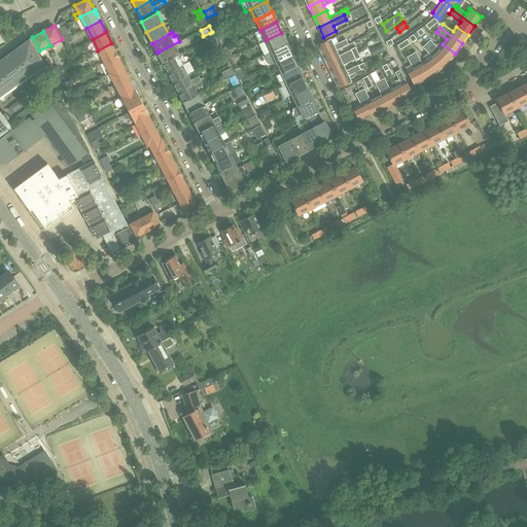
[(281,33),(266,40),(271,51),(288,43),(286,39),(284,38),(281,33)]
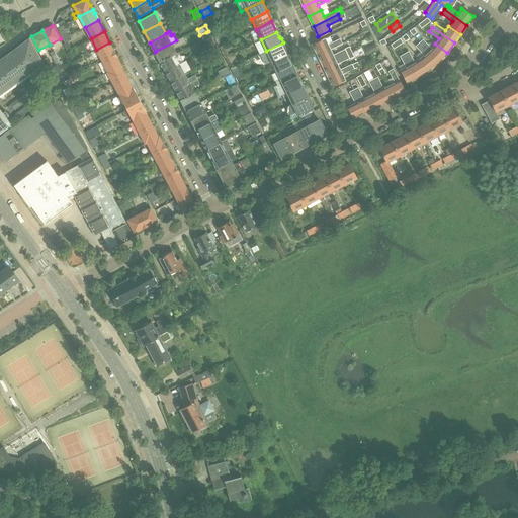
[(325,38),(313,45),(318,55),(330,49),(330,48),(342,42),(348,39),(346,35),(340,37),(339,36),(327,42),(325,38)]
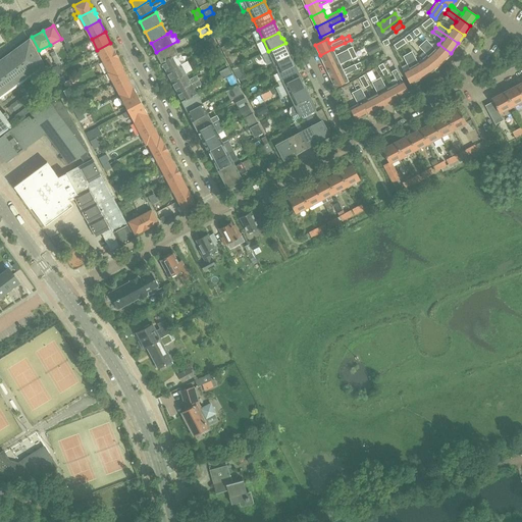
[(177,41),(156,52),(161,61),(177,52),(174,48),(187,42),(185,37),(177,41)]
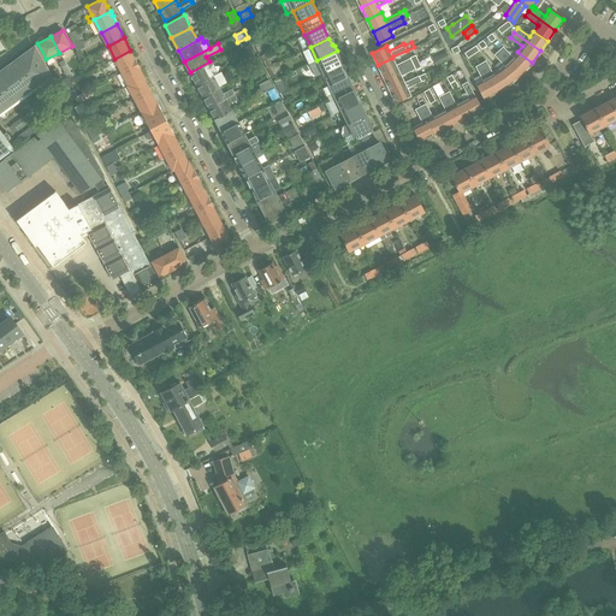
[(250,45),(237,52),(241,60),(255,53),(250,45)]
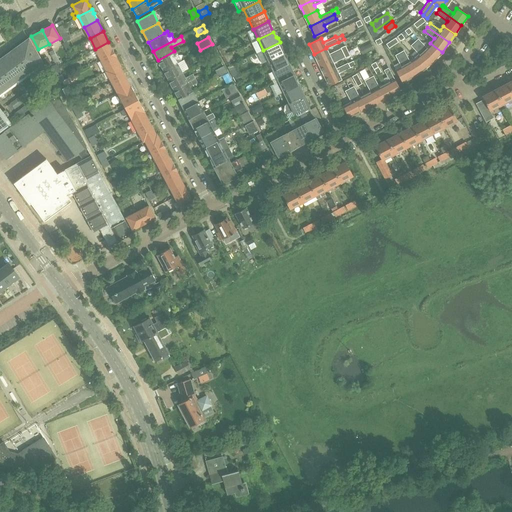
[(0,111),(0,93),(42,61),(36,50),(29,38),(0,59),(0,129),(9,123),(0,111)]
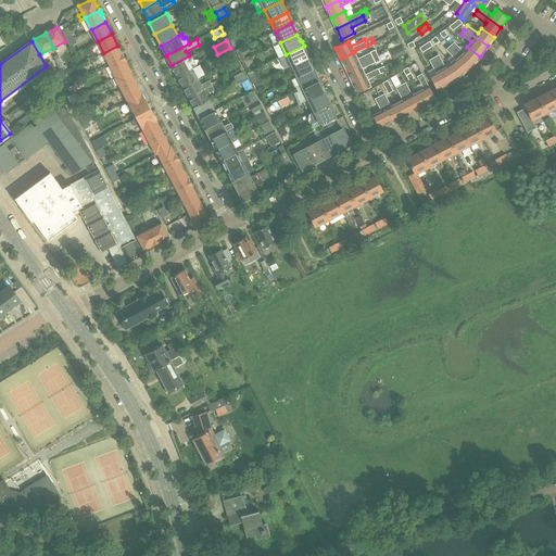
[(470,67),(480,57),(467,47),(464,52),(454,42),(450,46),(470,67)]
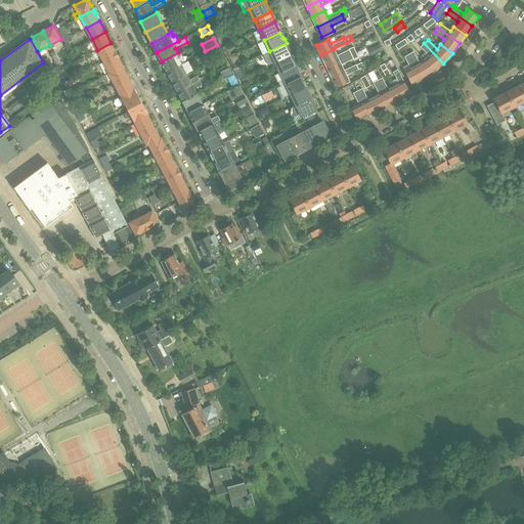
[(111,43),(97,50),(101,56),(97,58),(99,62),(103,60),(103,61),(117,54),(111,43)]
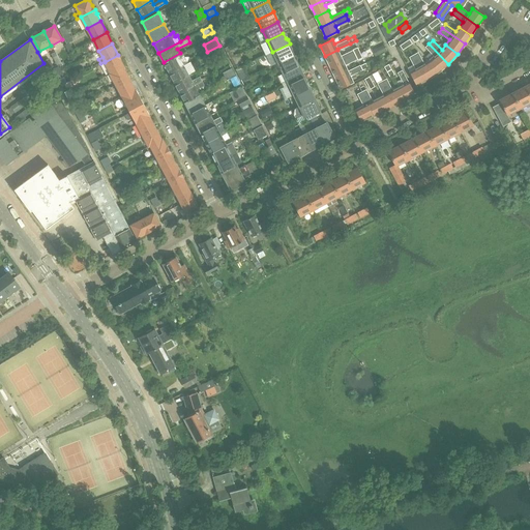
[(290,43),(272,52),(277,62),(294,55),(291,50),(292,48),(290,43)]
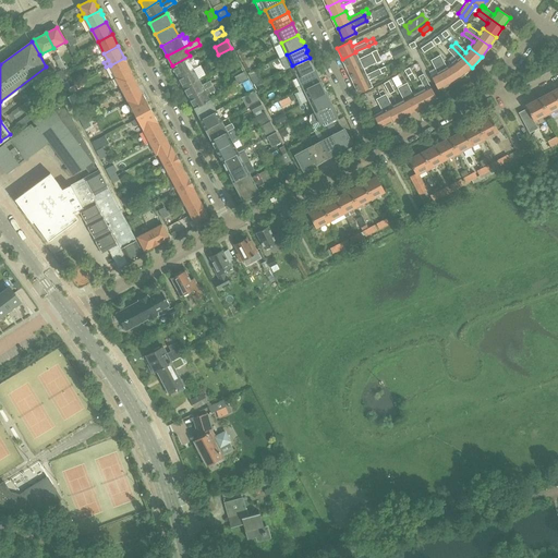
[(460,76),(472,68),(451,46),(448,49),(457,60),(452,63),(460,76)]
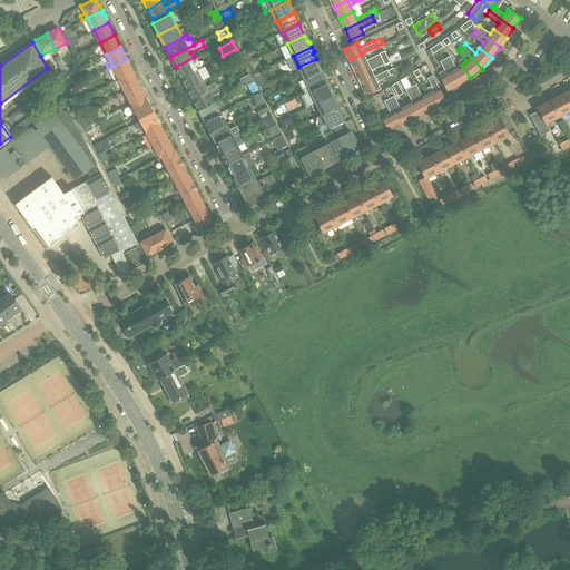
[(408,59),(416,53),(413,48),(404,52),(408,59)]
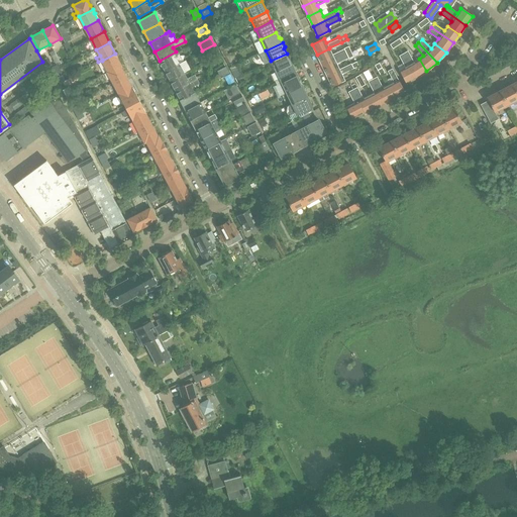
[(214,44),(202,50),(203,50),(208,48),(211,55),(217,52),(214,45),(214,44)]
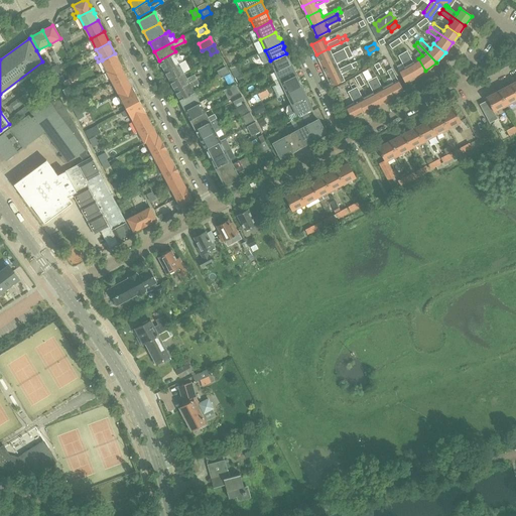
[(329,48),(316,54),(321,65),(346,52),(350,50),(348,46),(344,48),(332,54),(329,48)]
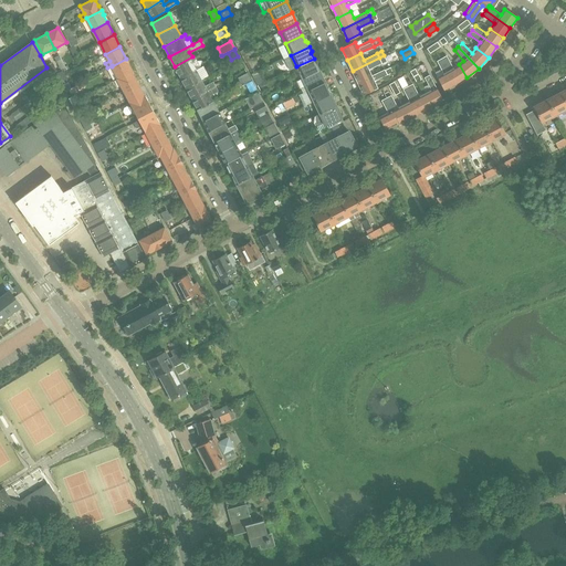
[(60,54),(54,58),(58,64),(63,61),(60,54)]
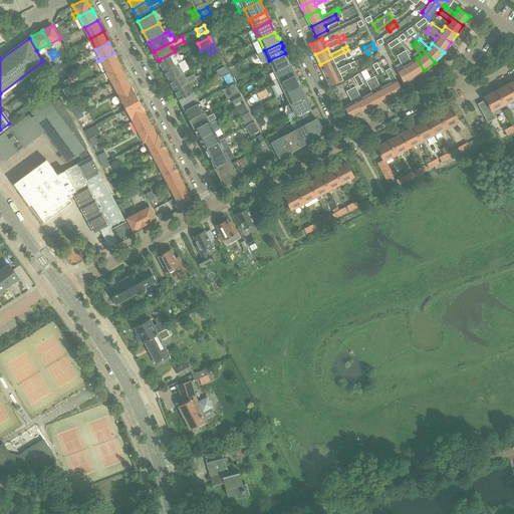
[(177,50),(175,51),(159,60),(164,70),(182,60),(177,50)]
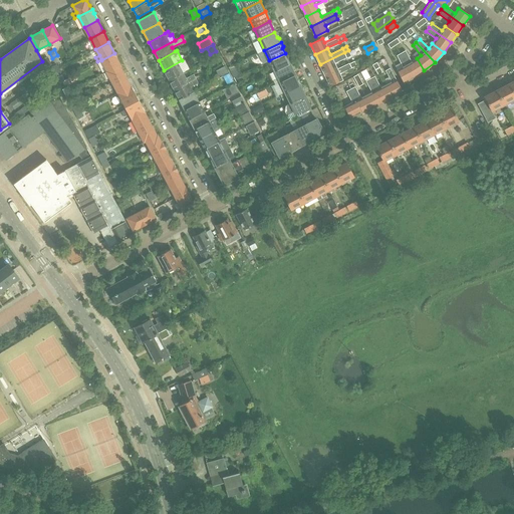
[(424,70),(417,58),(413,61),(412,61),(406,50),(402,53),(414,77),(424,70)]
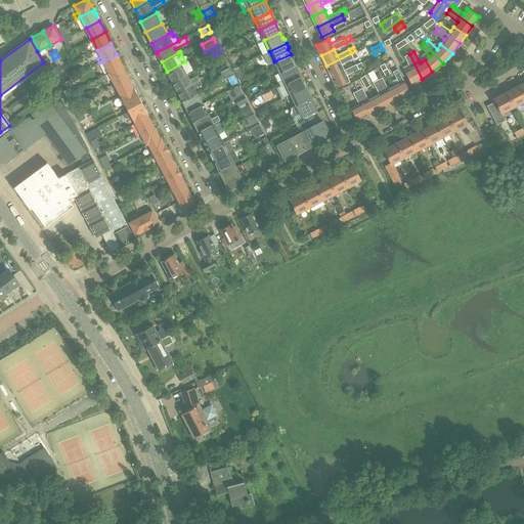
[(351,53),(326,66),(332,77),(344,71),(341,64),(353,58),(351,53)]
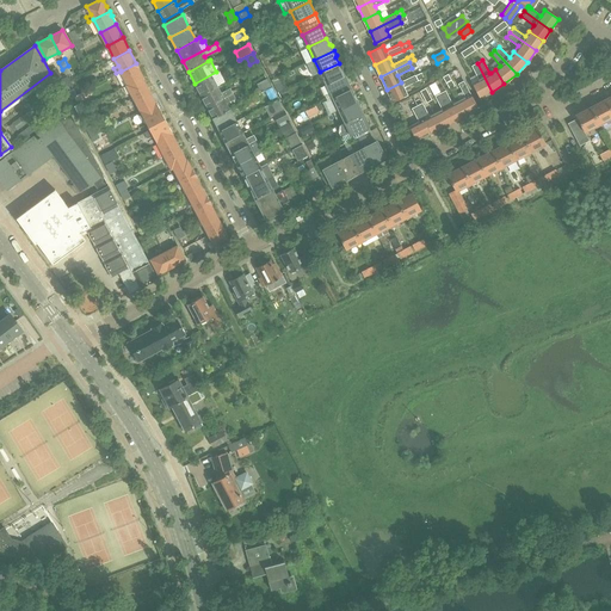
[(136,63),(121,72),(128,84),(142,76),(143,75),(136,63)]
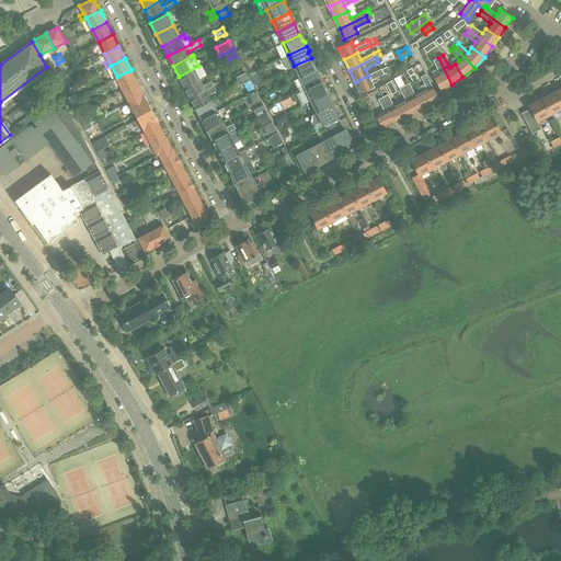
[(311,58),(294,66),(299,77),(317,69),(311,58)]
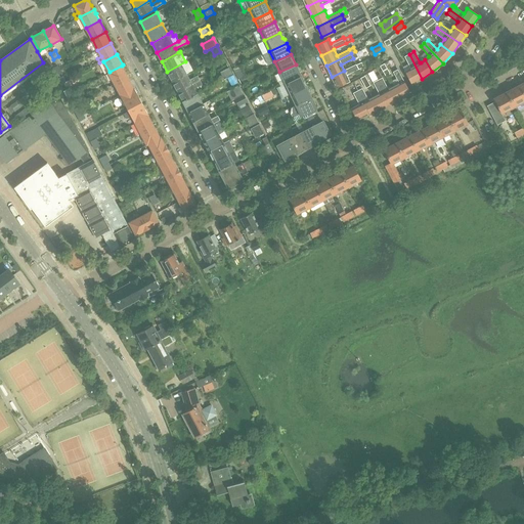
[(422,79),(409,54),(404,56),(410,69),(404,72),(411,84),(422,79)]
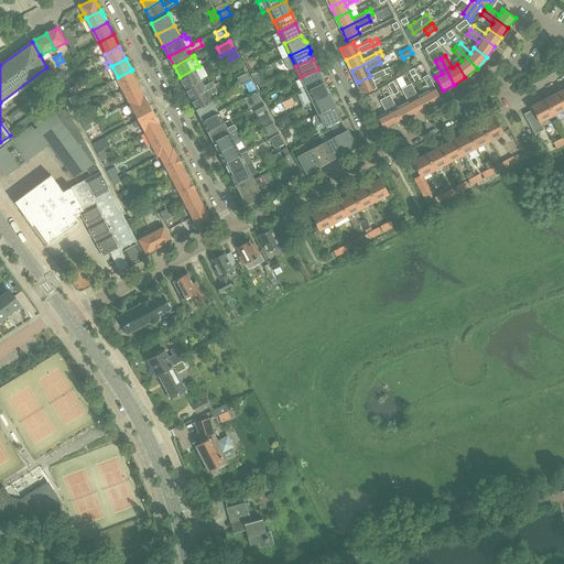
[(63,61),(57,64),(61,69),(63,68),(64,71),(68,67),(67,65),(65,65),(63,61)]
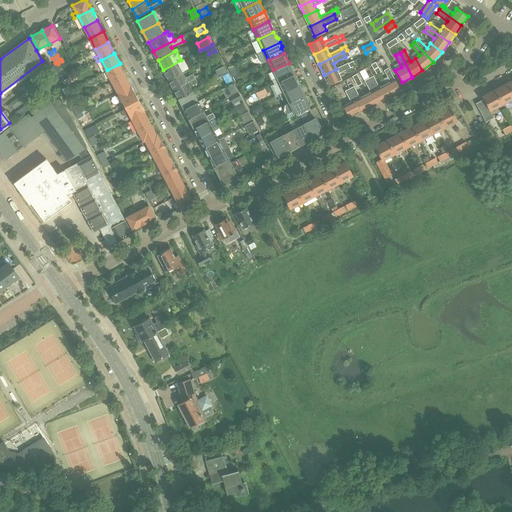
[(181,60),(163,70),(168,80),(182,72),(189,69),(184,59),(181,60)]
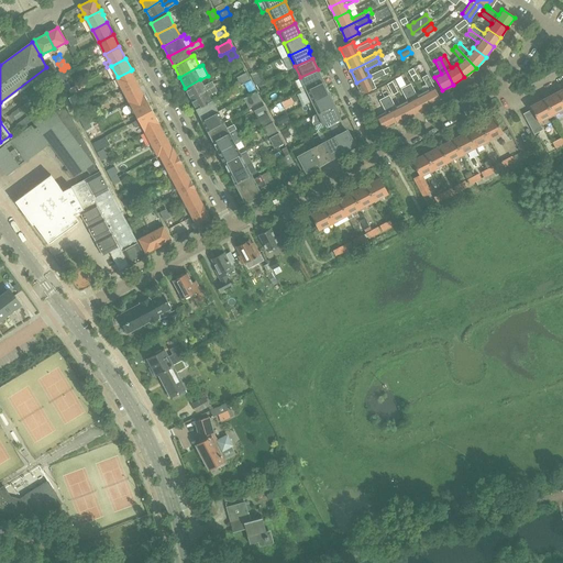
[(268,65),(255,72),(251,74),(256,85),(262,84),(261,83),(271,78),(267,74),(272,72),(268,65)]
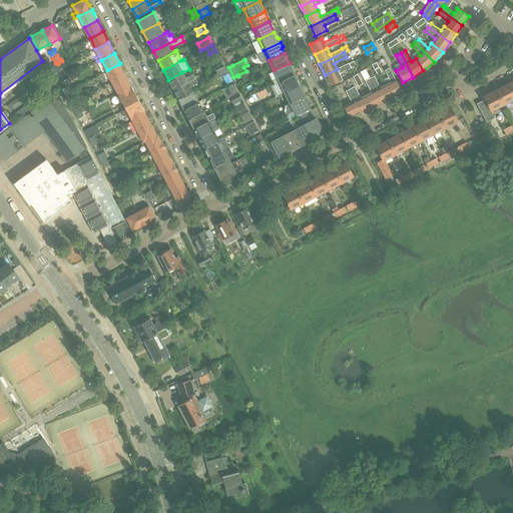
[(337,69),(325,75),(330,85),(342,79),(339,74),(356,66),(354,62),(350,64),(337,70),(337,69)]
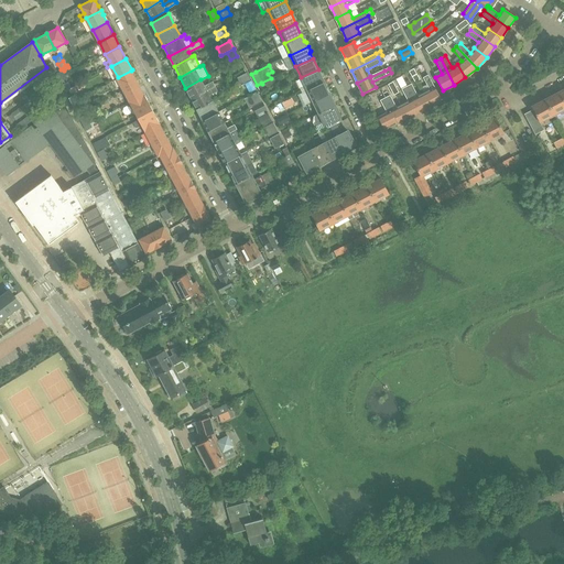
[(318,69),(301,77),(306,89),(324,82),(318,69)]
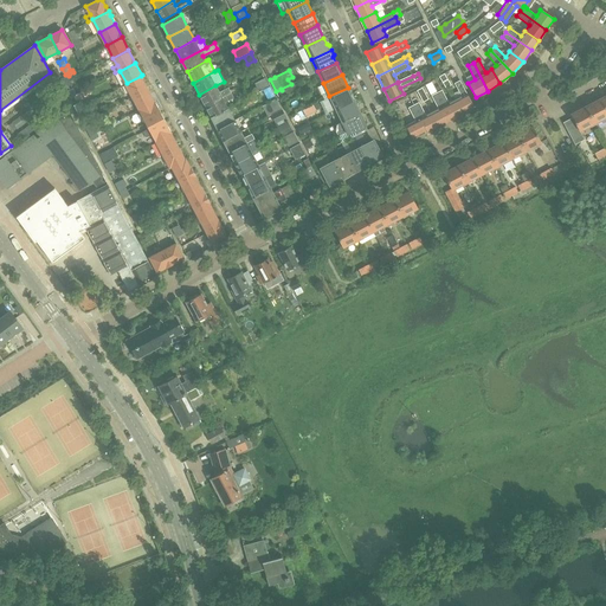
[(68,76),(60,79),(65,89),(72,85),(68,76)]
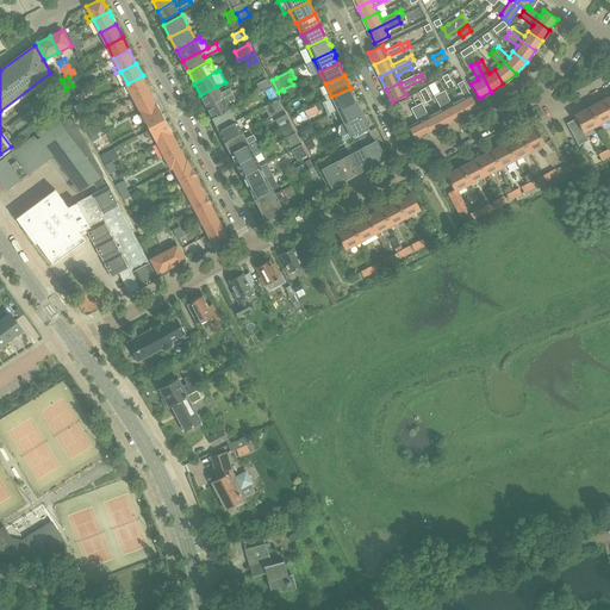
[(142,76),(128,83),(126,85),(134,98),(149,89),(142,76)]
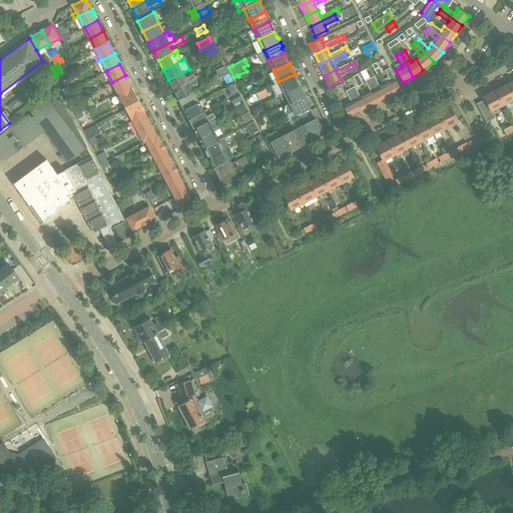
[(213,76),(215,80),(222,76),(228,73),(224,66),(215,70),(217,73),(213,76)]
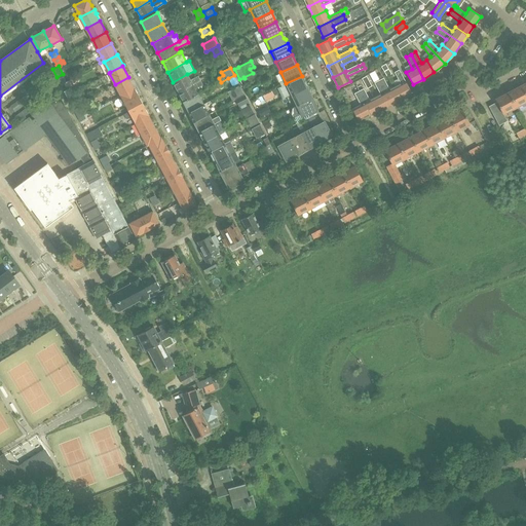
[(401,84),(396,86),(402,100),(412,94),(405,81),(406,81),(400,70),(395,72),(401,84)]
